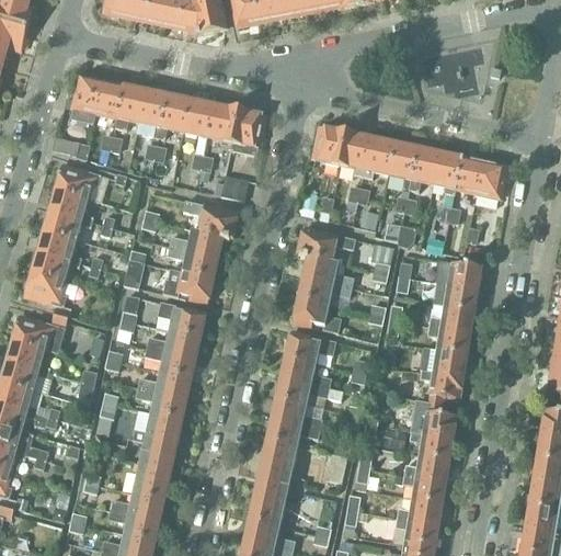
[(0,0),(0,18),(27,26),(34,4),(32,3),(32,4),(27,3),(18,0),(0,0)]
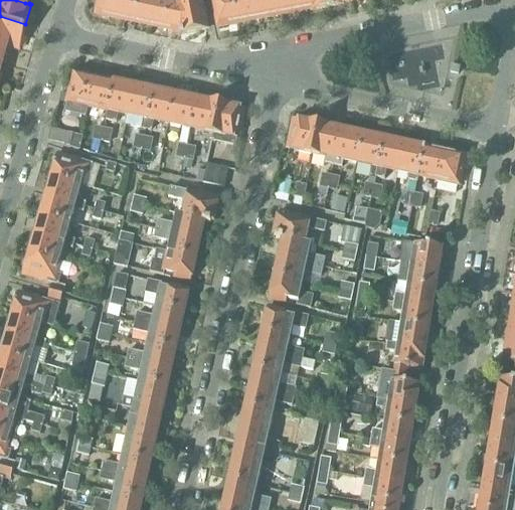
[(98,0),(96,10),(123,15),(125,0),(98,0)]
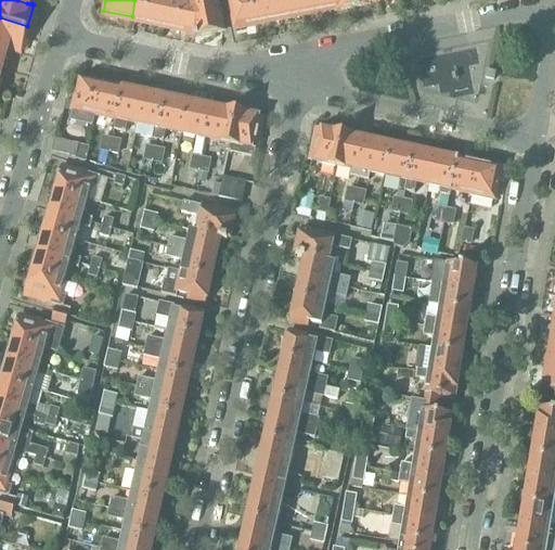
[(134,0),(132,16),(164,23),(168,0),(134,0)]
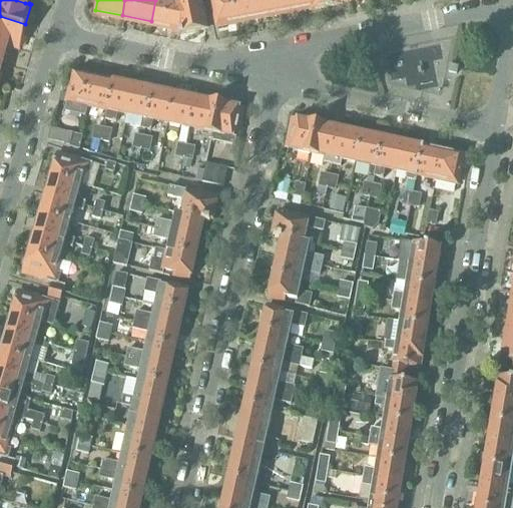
[(155,0),(151,21),(179,27),(178,0),(155,0)]
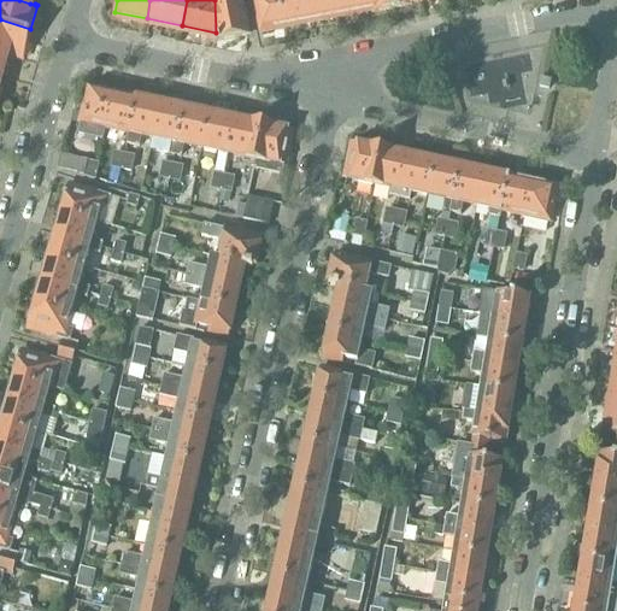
[(215,0),(216,33),(217,36),(247,30),(240,0),(215,0)]
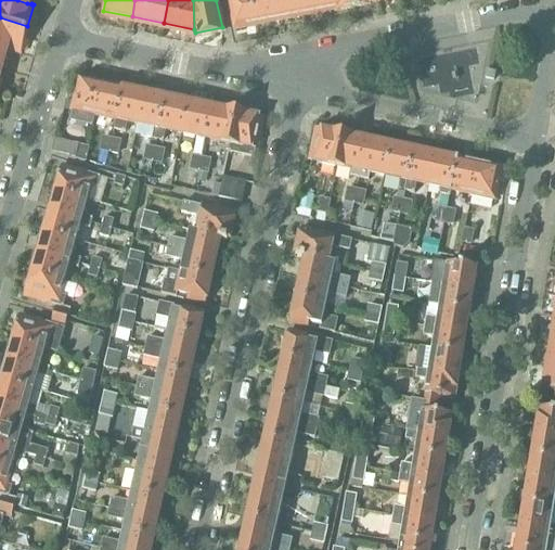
[(230,0),(235,25),(259,20),(255,0),(230,0)]
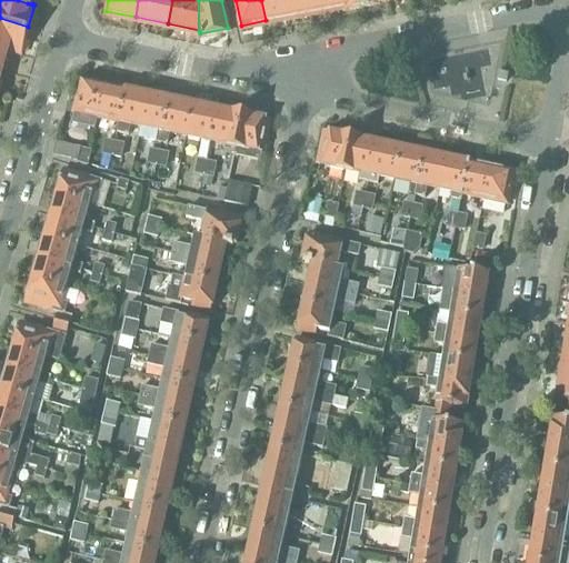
[(261,0),(266,20),(291,16),(288,0),(261,0)]
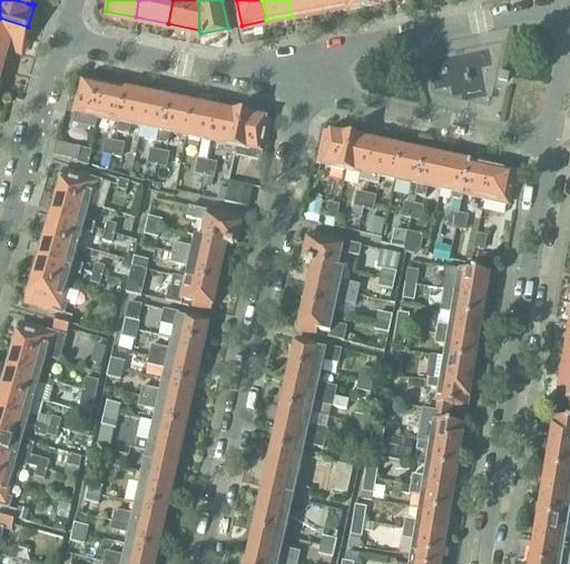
[(288,0),(292,16),(317,10),(314,0),(288,0)]
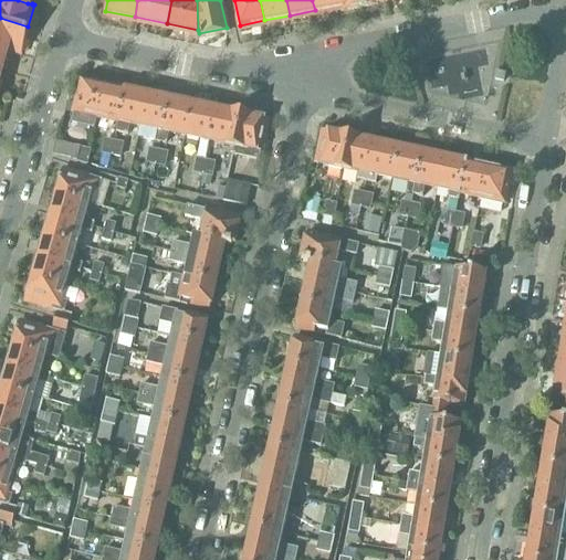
[(312,0),(315,10),(339,6),(338,0),(312,0)]
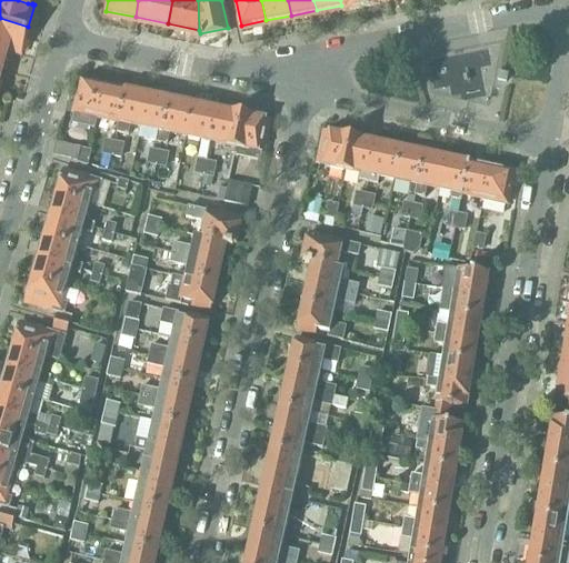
[(0,18),(0,43),(7,47),(19,50),(19,51),(21,51),(28,27),(0,18)]
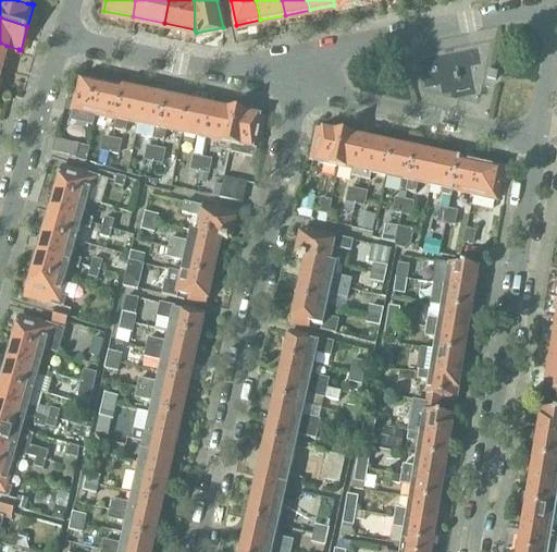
[(487,65),(485,73),(496,75),(497,68),(487,65)]
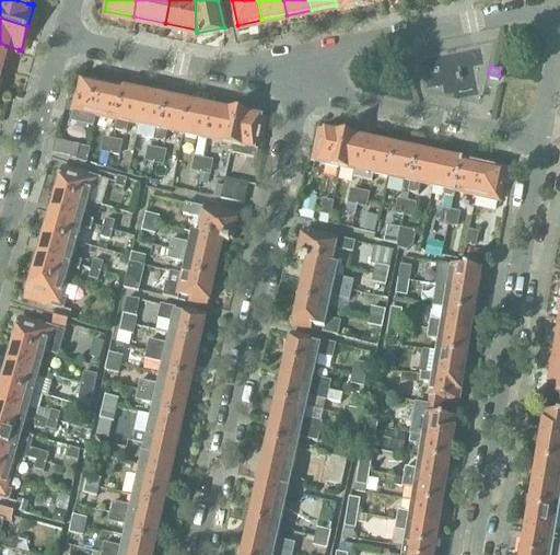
[(73,107),(71,117),(92,122),(94,112),(95,112),(103,78),(80,73),(74,96),(72,107),(73,107)]
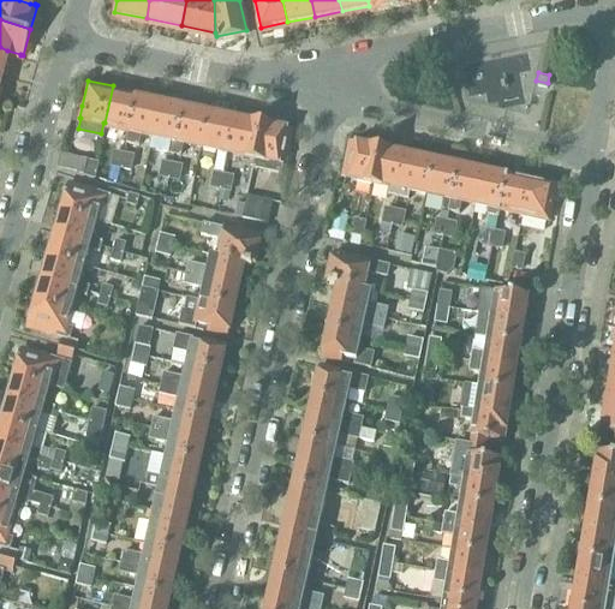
[(113,85),(105,123),(126,127),(135,91),(136,91),(136,90),(113,85)]
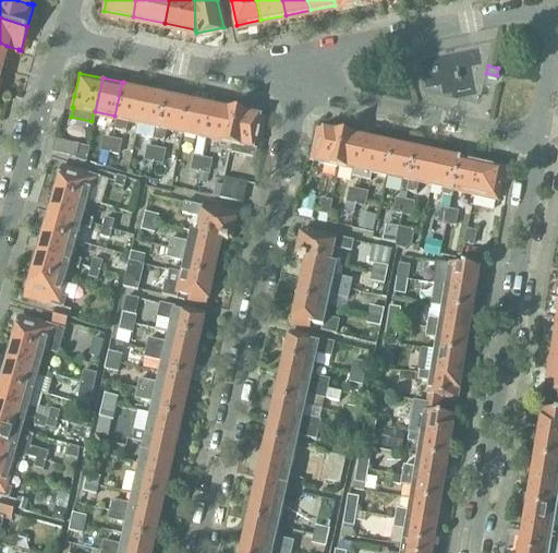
[(114,116),(112,125),(125,128),(128,119),(136,120),(144,87),(123,83),(122,83),(114,116)]
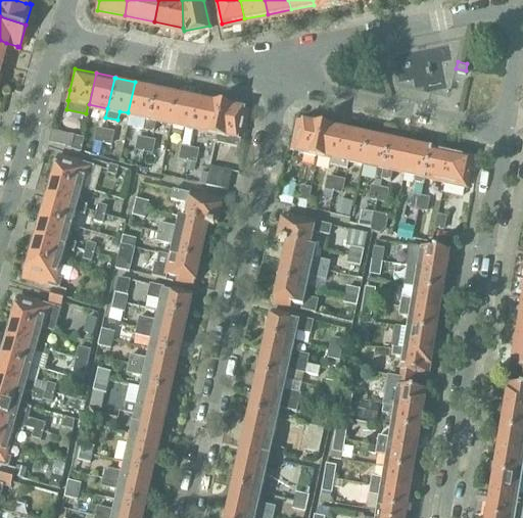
[(128,112),(126,124),(142,127),(147,128),(156,87),(135,82),(128,112)]
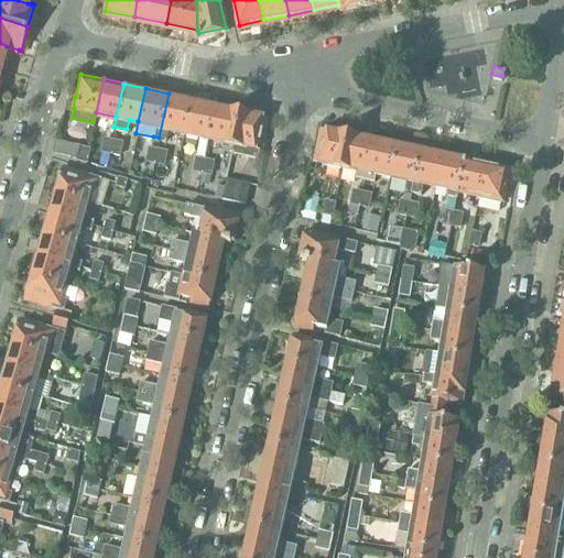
[(169,94),(159,138),(165,139),(167,127),(186,131),(193,98),(169,94)]
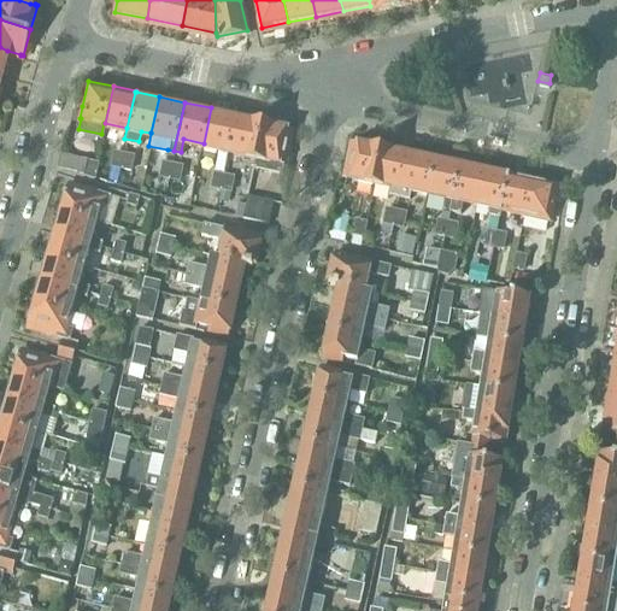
[(211,107),(204,144),(228,148),(235,113),(211,107)]
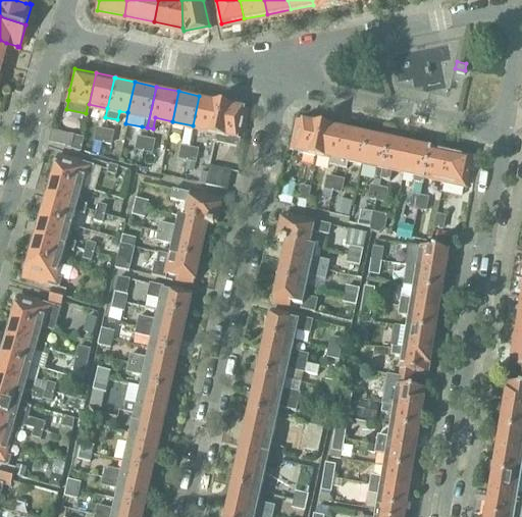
[(199,96),(193,125),(217,131),(223,99),(208,96),(208,98),(199,96)]
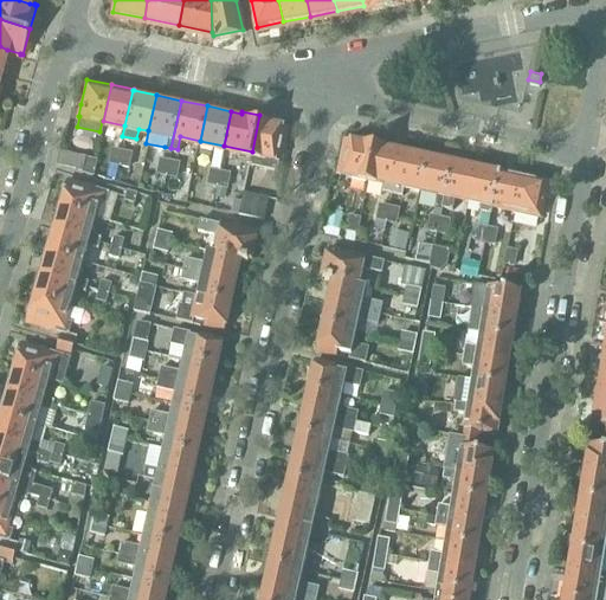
[(252,152),(250,162),(277,168),(287,123),(277,121),(277,120),(259,115),(252,152)]
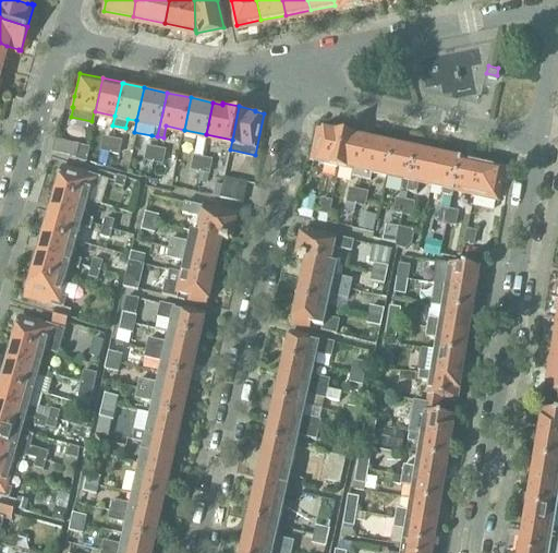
[(319,125),(313,157),(323,159),(322,160),(336,164),(343,129),(329,125),(329,127),(319,125)]
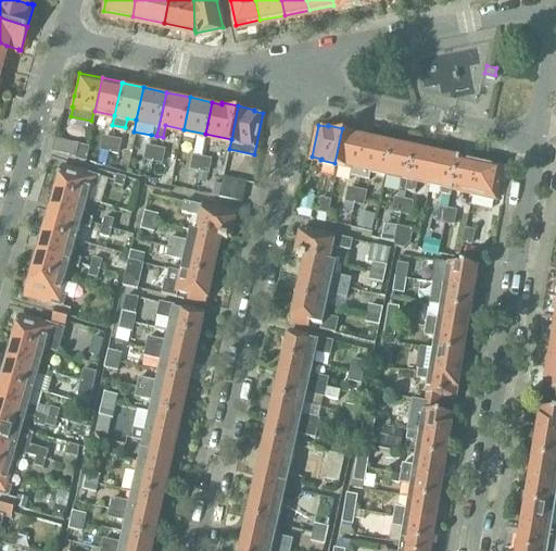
[(342,128),(335,163),(351,166),(350,173),(358,174),(366,135),(359,134),(361,133),(342,128)]
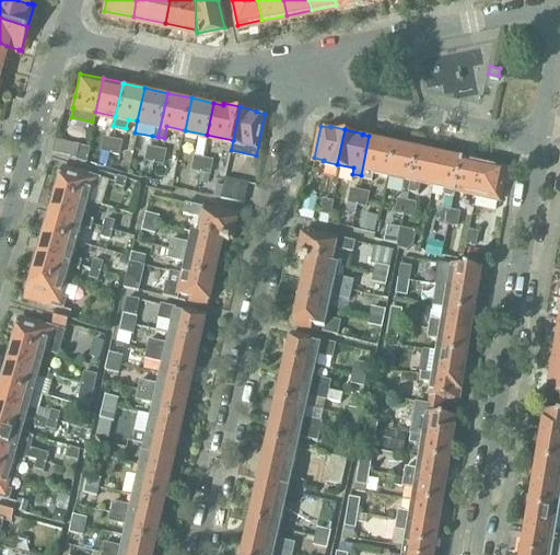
[(103,134),(100,147),(109,149),(112,136),(103,134)]
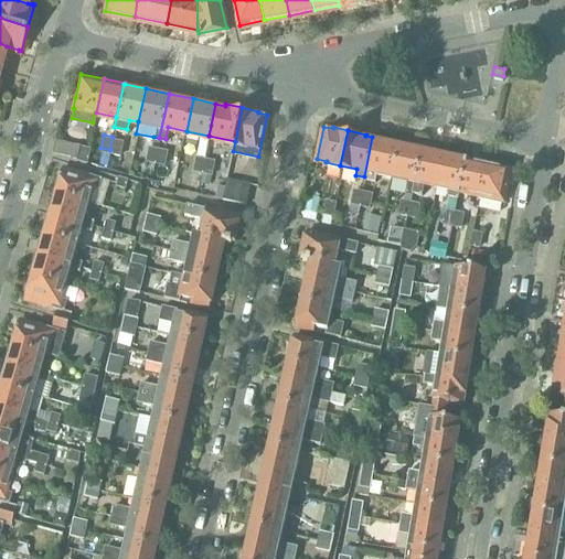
[(113,137),(110,150),(119,152),(121,139),(113,137)]
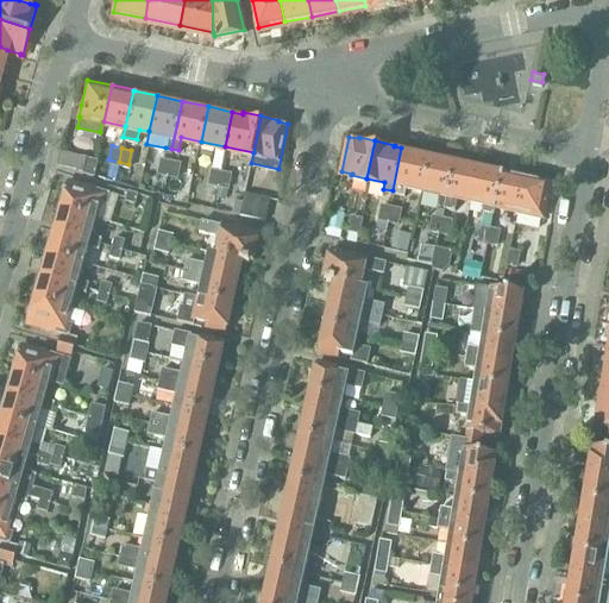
[(401,148),(393,190),(403,193),(405,186),(420,189),(428,154),(401,148)]
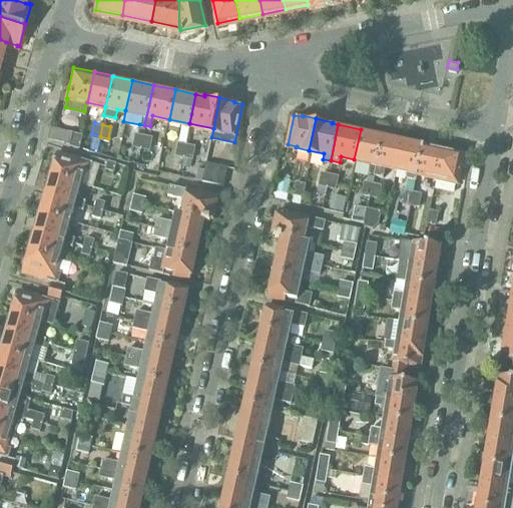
[(72,129),(70,141),(78,143),(80,131),(72,129)]
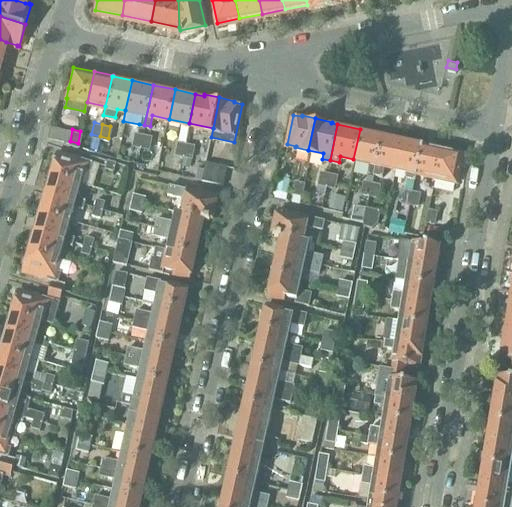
[(360,129),(353,159),(370,162),(366,179),(372,180),(373,172),(381,133),(360,129)]
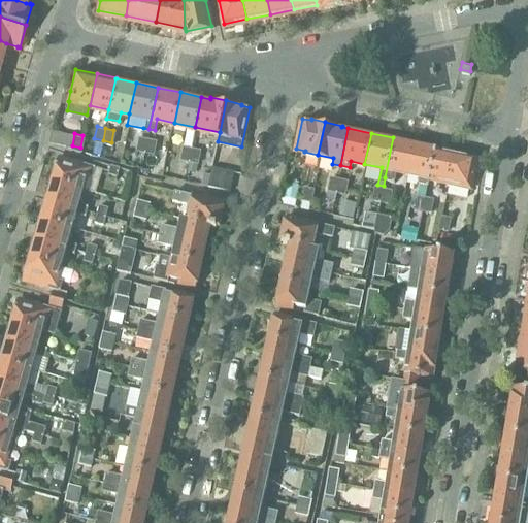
[(138,135),(135,149),(144,151),(147,137),(138,135)]
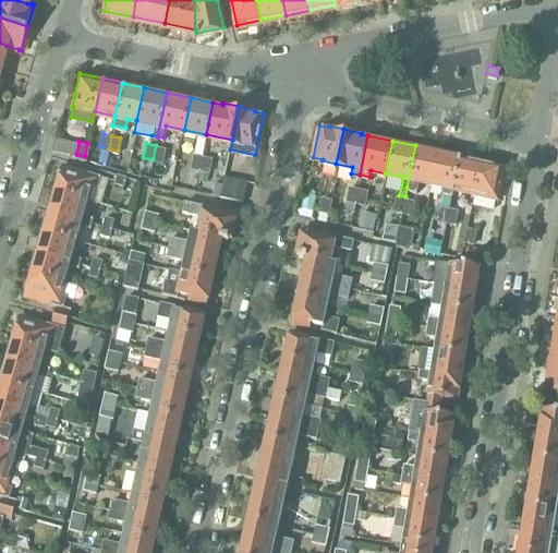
[(156,145),(153,159),(161,161),(165,146),(156,145)]
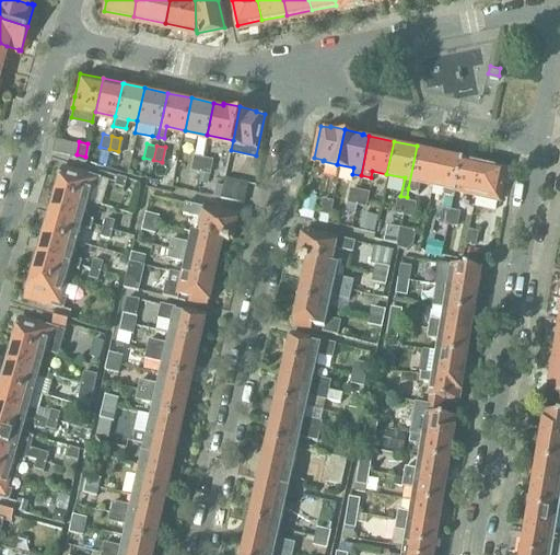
[(417,146),(408,188),(418,191),(419,181),(430,183),(432,183),(439,150),(417,146)]
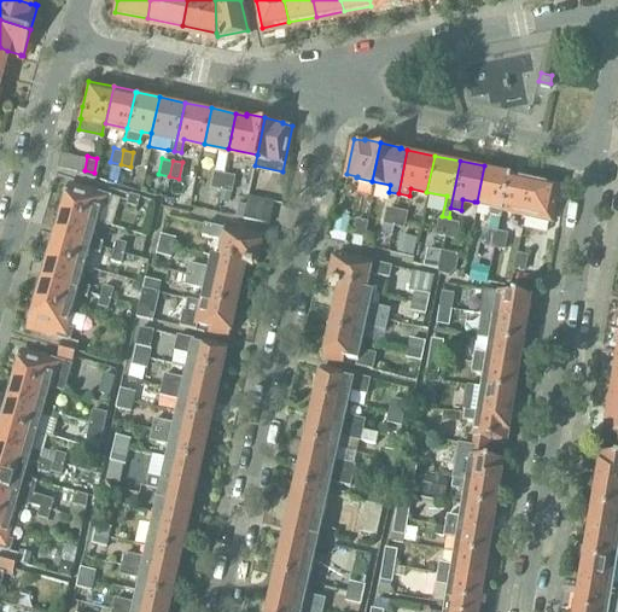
[(484,165),(477,202),(490,204),(488,213),(485,225),(496,227),(500,214),(501,208),(508,172),(484,165)]
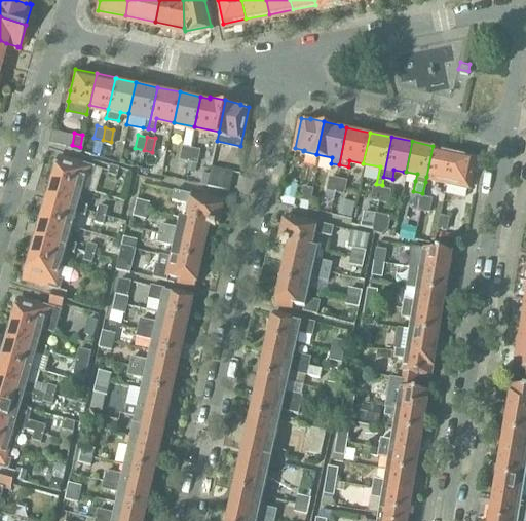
[(182,143),(180,156),(188,158),(190,145),(182,143)]
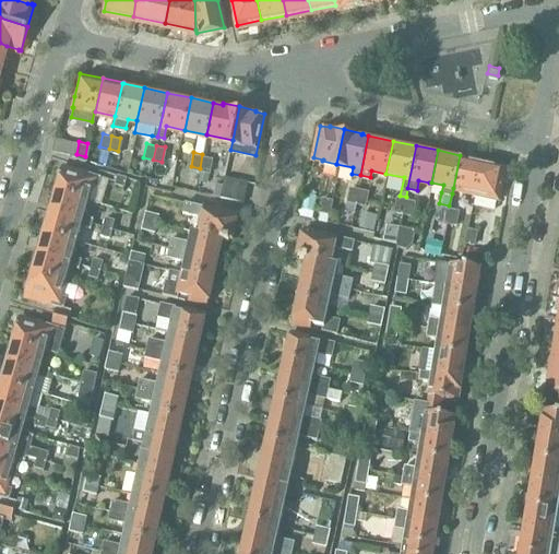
[(202,154),(200,168),(209,169),(212,155),(202,154)]
